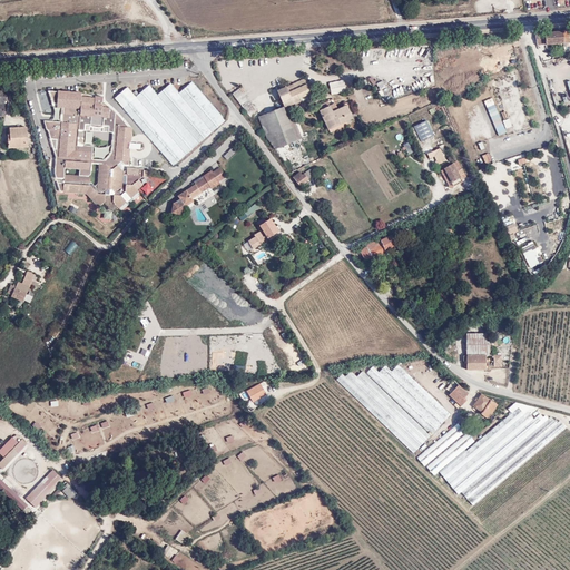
[(534,33),(537,45),(569,41),(569,33),(568,31),(534,33)]
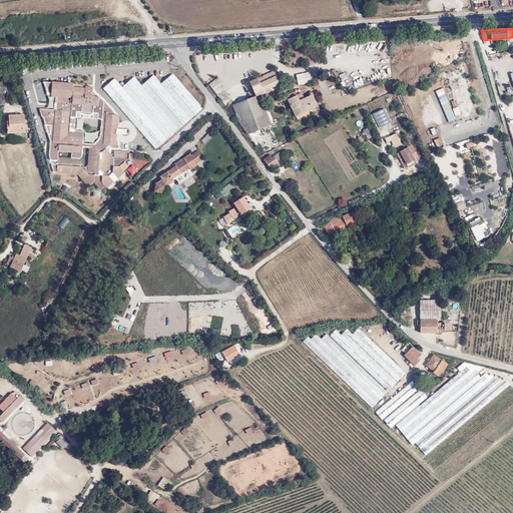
[(466,62),(438,70),(440,79),(453,76),(454,80),(469,75),(466,62)]
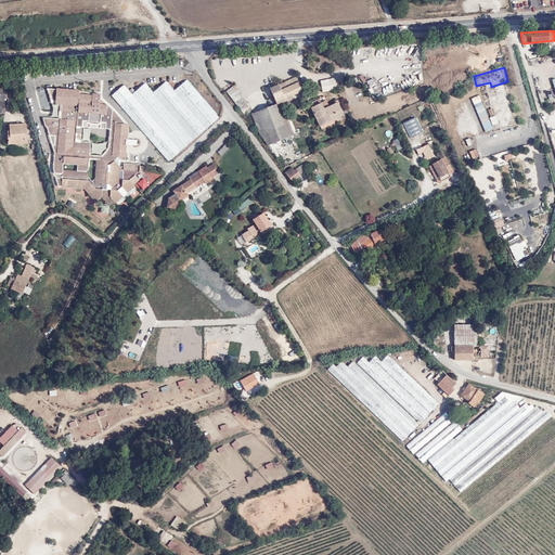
[(270,89),(274,100),(276,104),(291,99),(289,95),(301,90),(296,77),(270,89)]
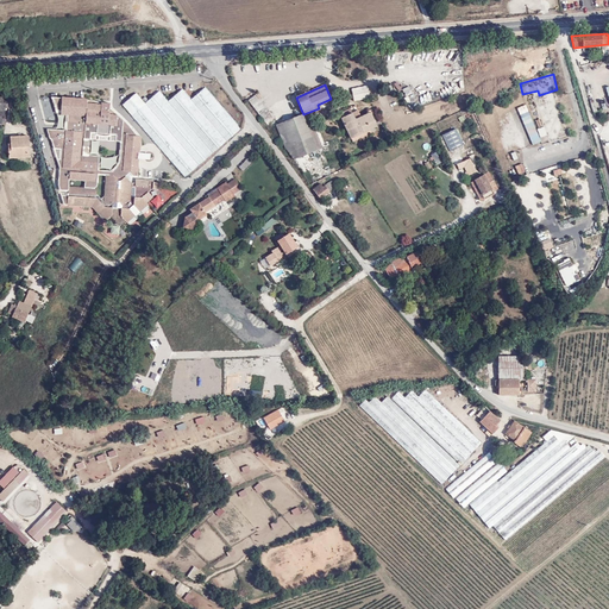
[(366,86),(351,90),(353,101),(369,98),(366,86)]
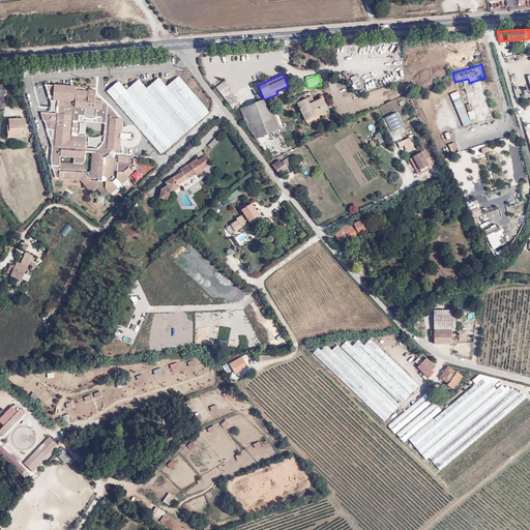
[(125,89),(117,81),(106,90),(159,154),(208,112),(177,76),(165,86),(157,78),(145,88),(137,79),(125,89)]
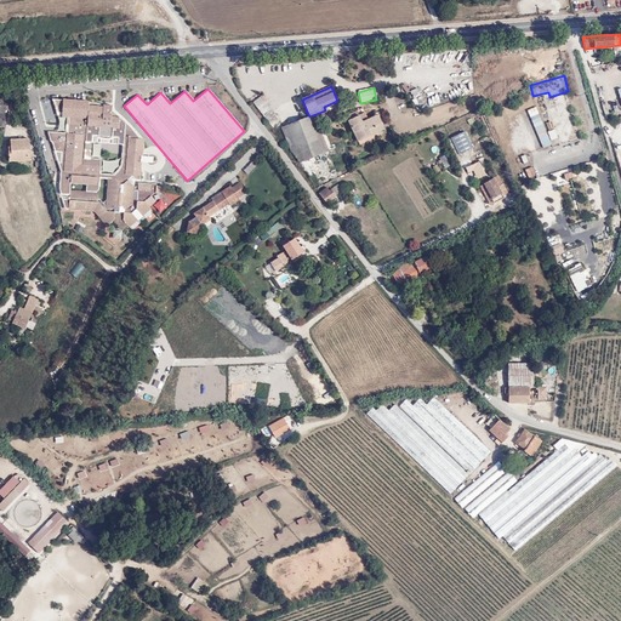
[(562,93),(553,97),(556,107),(565,104),(562,93)]
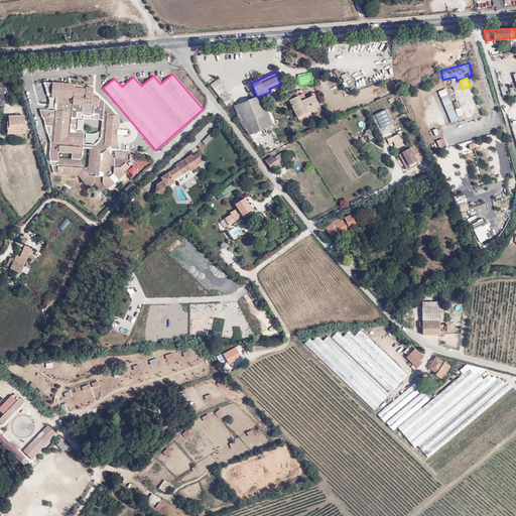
[(217,80),(210,85),(226,104),(232,99),(217,80)]
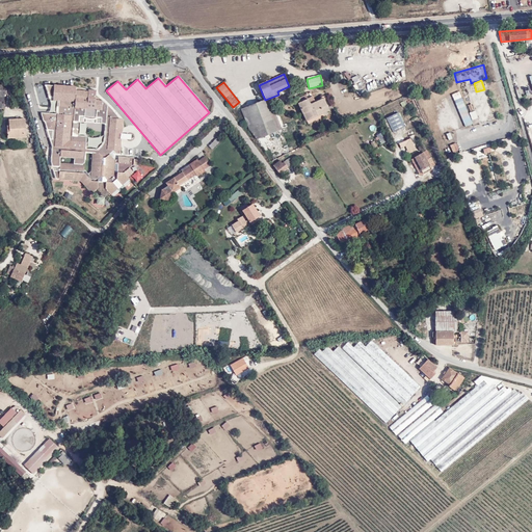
[(76,86),(44,85),(36,87),(40,105),(51,106),(49,100),(54,100),(58,100),(58,114),(56,114),(41,113),(43,122),(45,122),(52,147),(50,162),(52,165),(59,167),(59,162),(60,158),(74,158),(73,164),(84,165),(86,154),(92,154),(99,155),(103,159),(109,155),(113,152),(116,155),(121,155),(124,121),(121,120),(108,105),(105,125),(105,135),(103,143),(98,149),(86,149),(86,137),(78,137),(79,122),(74,122),(75,109),(101,111),(103,101),(95,100),(96,90),(88,90),(88,91),(76,89),(76,86)]
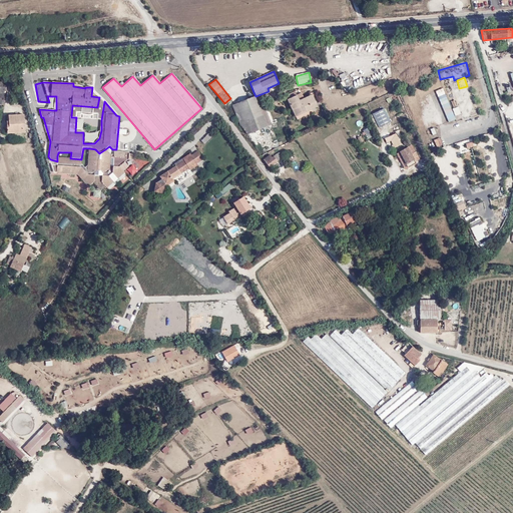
[(458,89),(460,97),(469,96),(468,88),(458,89)]
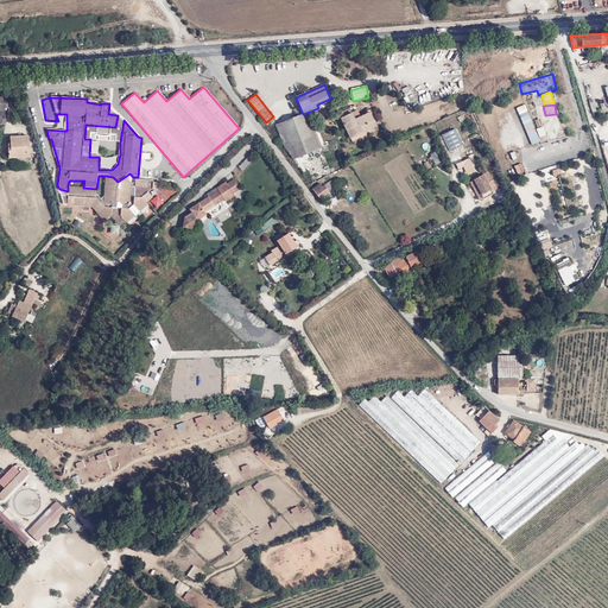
[(340,116),(350,138),(362,132),(361,130),(375,124),(369,112),(360,116),(358,109),(350,112),(340,116)]
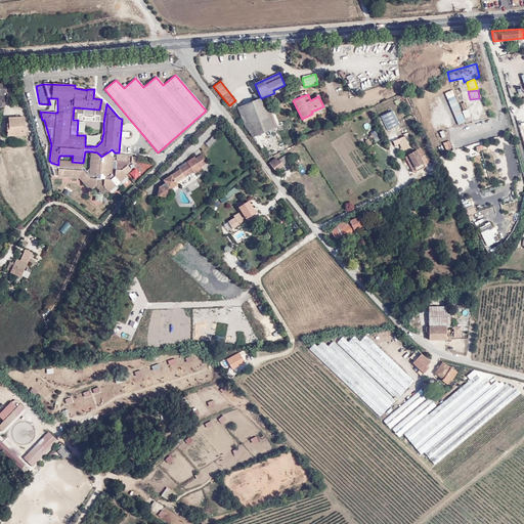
[(440,95),(433,97),(434,104),(442,103),(440,95)]
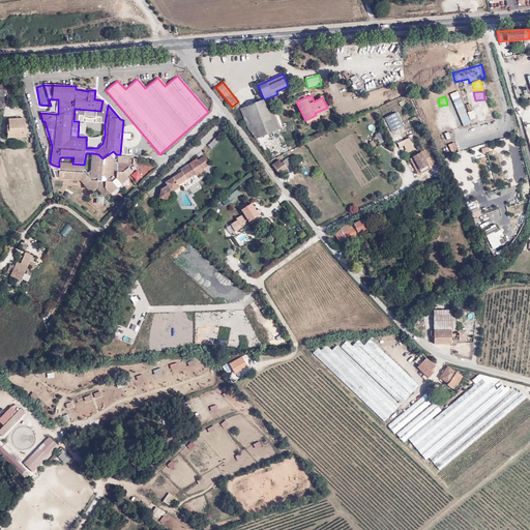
[(271,108),(267,109),(264,99),(239,109),(252,139),(281,129),(271,108)]
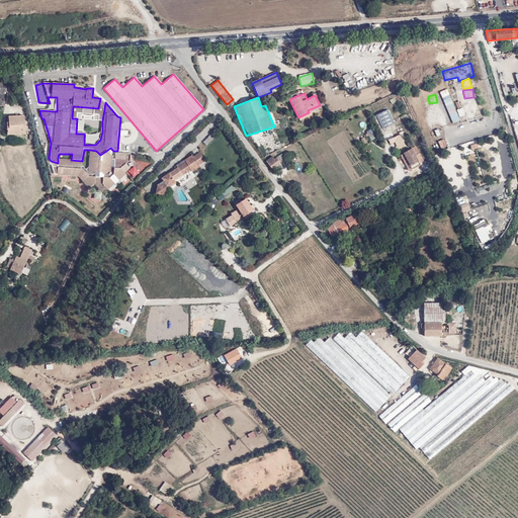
[(459,117),(465,115),(462,108),(456,110),(459,117)]
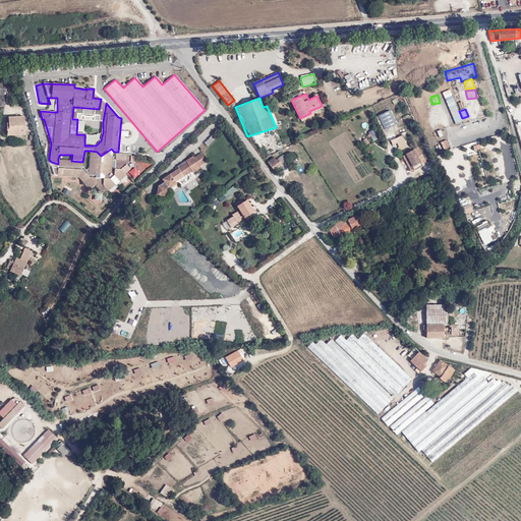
[(379,116),(385,129),(396,123),(391,112),(390,111),(379,116)]
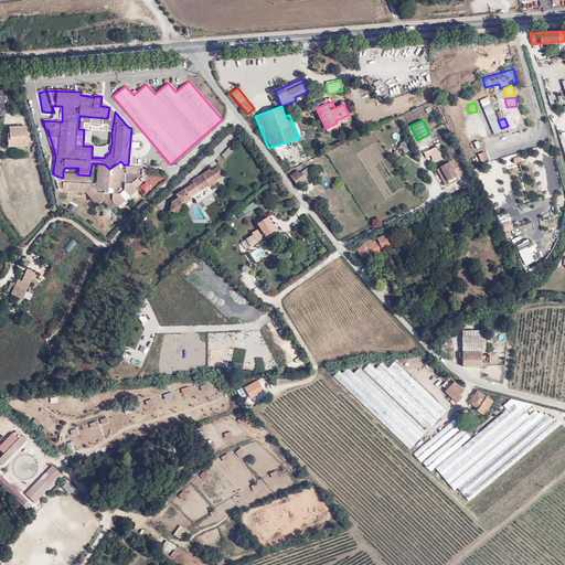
[(7,136),(8,147),(13,146),(19,146),(28,146),(27,138),(25,135),(25,126),(9,127),(9,135),(7,136)]
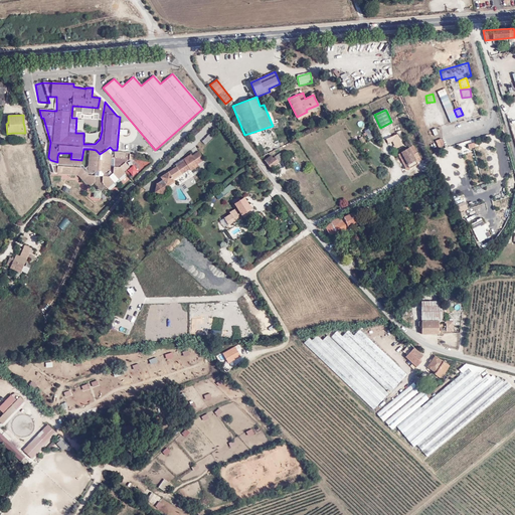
[(368,128),(364,131),(365,132),(363,133),(364,135),(366,134),(369,139),(373,137),(368,128)]
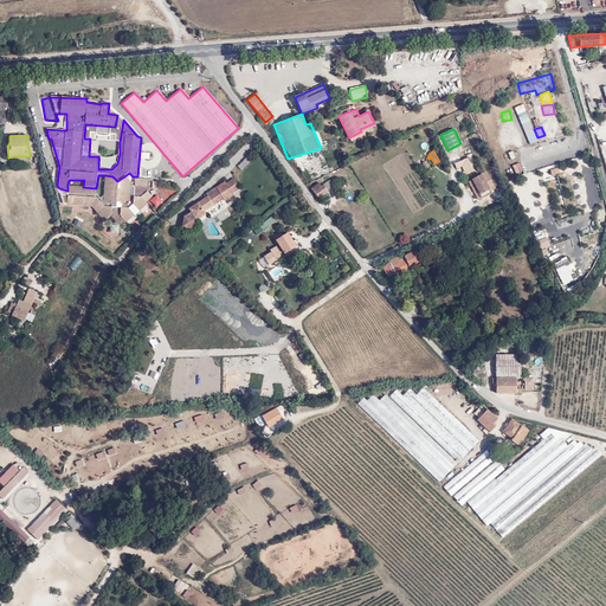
[(505,162),(515,159),(513,150),(503,153),(505,162)]
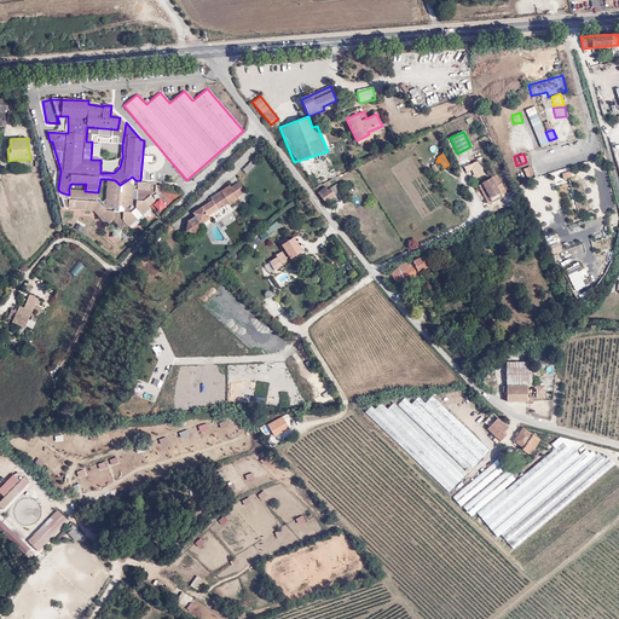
[(252,158),(241,168),(247,174),(256,163),(252,158)]
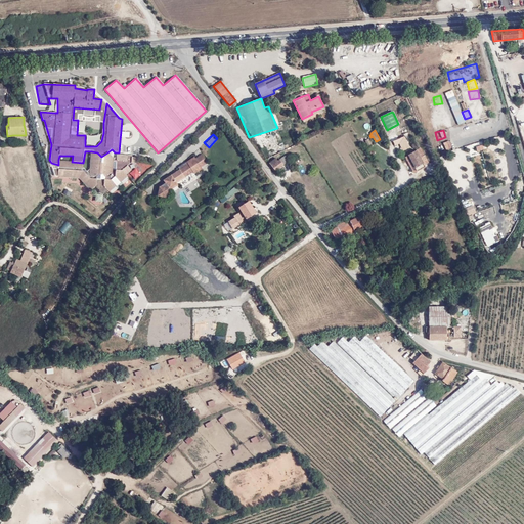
[(404,136),(393,141),(395,145),(399,144),(402,151),(410,148),(404,136)]
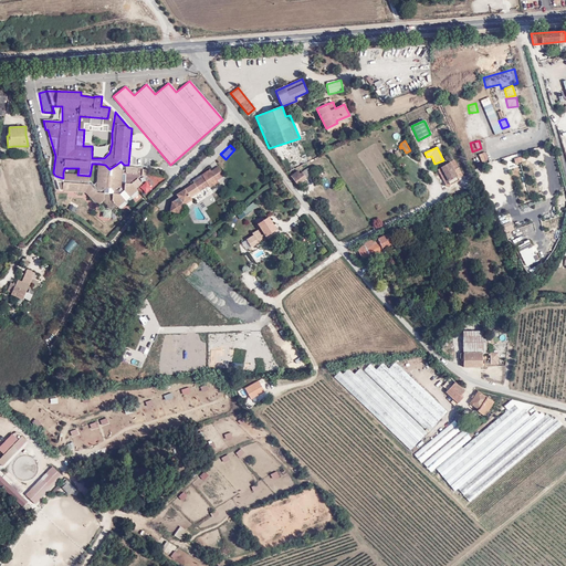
[(485,153),(473,157),(477,166),(489,160),(485,153)]
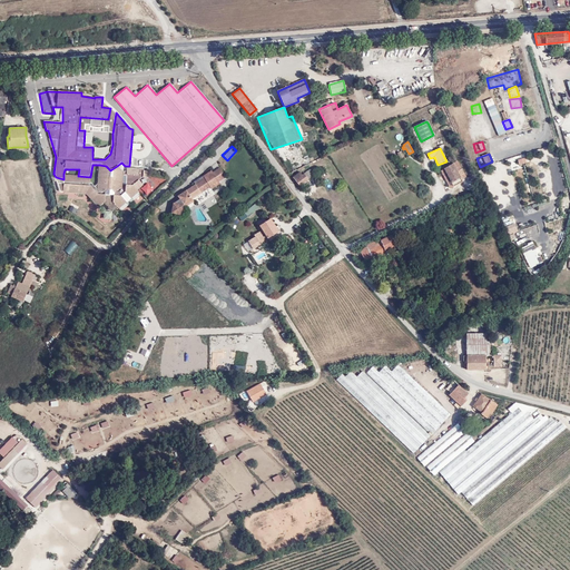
[(458,160),(440,170),(450,189),(468,179),(458,160)]
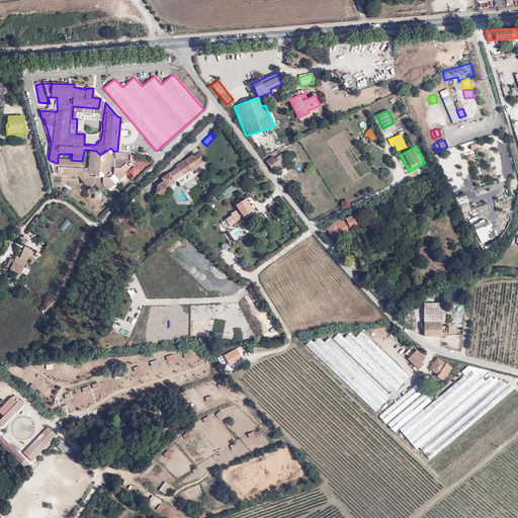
[(96,151),(90,150),(88,167),(85,169),(83,168),(82,161),(71,160),(58,158),(58,163),(58,173),(79,177),(89,187),(93,186),(95,178),(103,177),(102,184),(107,190),(126,174),(125,172),(134,166),(130,161),(131,154),(115,152),(115,158),(127,159),(126,163),(120,169),(113,169),(113,175),(109,178),(105,178),(105,175),(111,169),(112,157),(106,151),(100,155),(96,151)]
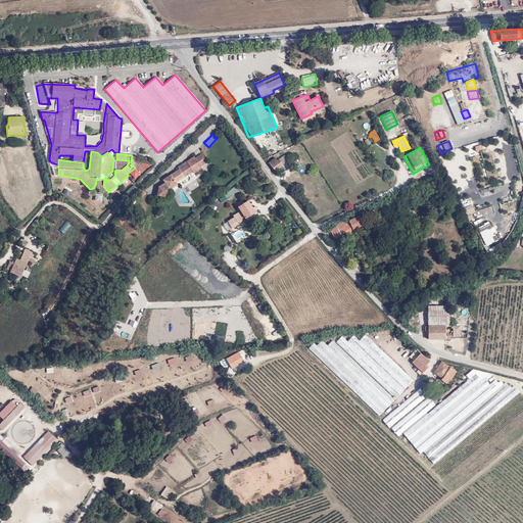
[(178,186),(175,182),(179,179),(184,176),(185,177),(193,172),(194,174),(201,169),(200,167),(207,162),(201,153),(195,157),(194,156),(186,161),(187,162),(163,179),(165,181),(172,190),(178,186)]
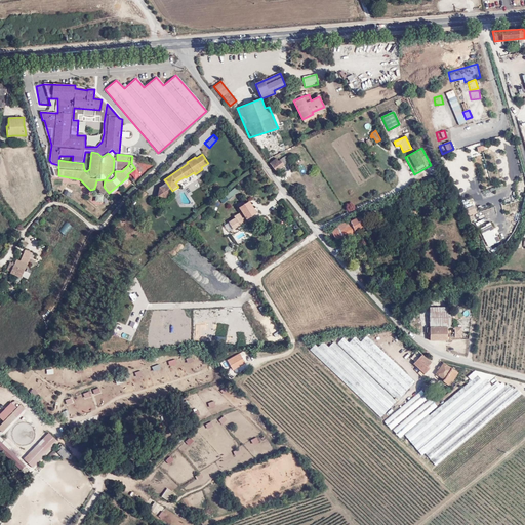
[(288,161),(284,155),(279,159),(283,165),(288,161)]
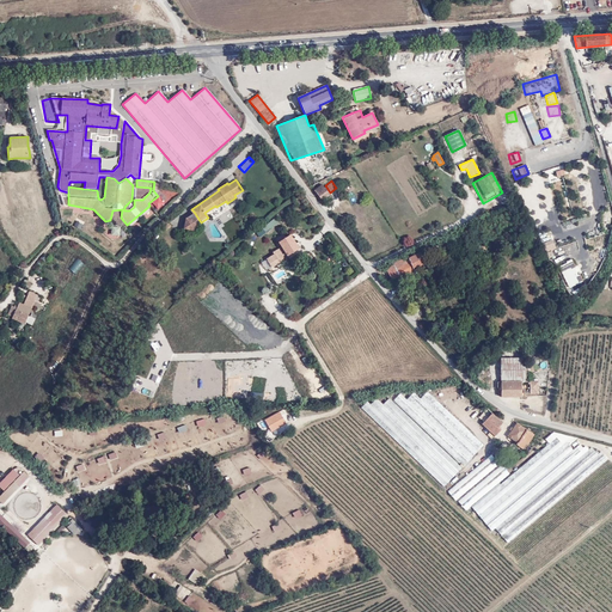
[(320,184),(313,190),(320,199),(330,193),(325,185),(323,188),(320,184)]
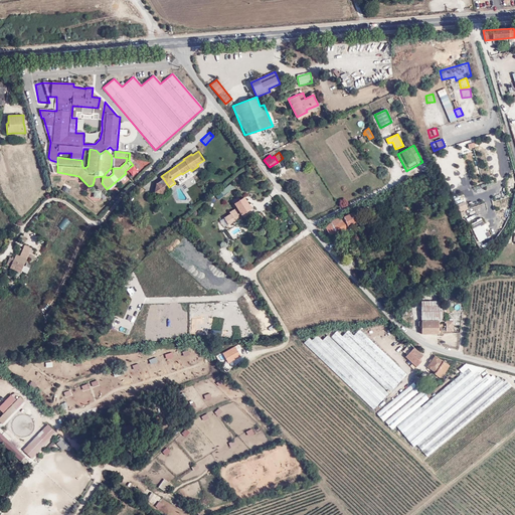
[(132,176),(139,171),(133,165),(127,170),(132,176)]
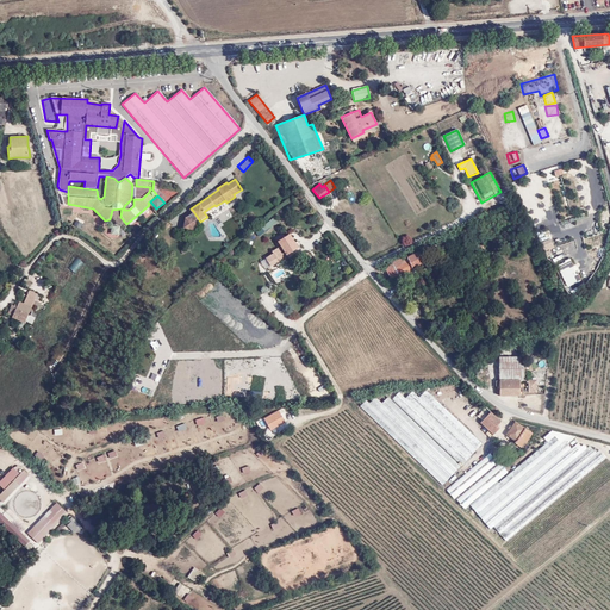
[(195,218),(200,222),(193,211),(186,216),(184,230),(194,231),(195,218)]
